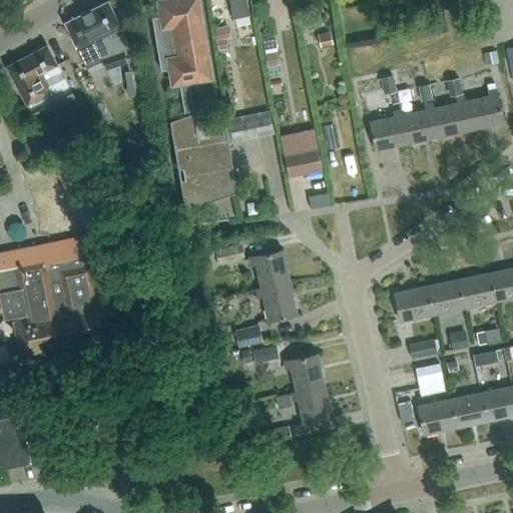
[(179,83),(185,116),(170,122),(186,210),(238,190),(222,103),(216,105),(221,118),(196,123),(189,82),(211,77),(197,0),(163,0),(157,1),(160,16),(152,18),(152,16),(151,16),(161,72),(162,72),(162,71),(169,69),(172,85),(179,83)]
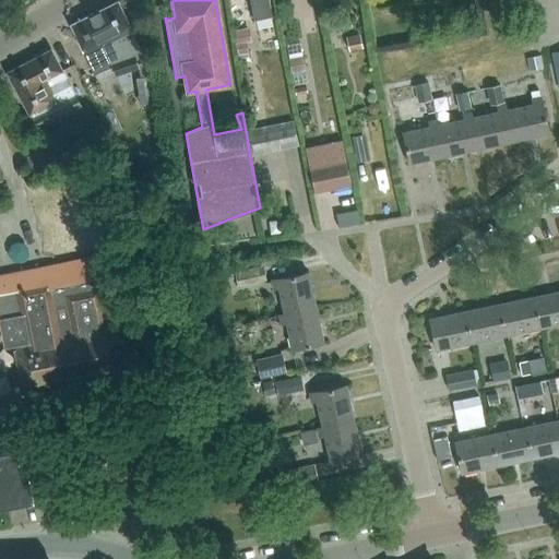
[(250,0),(254,21),(272,16),(268,0),(250,0)]
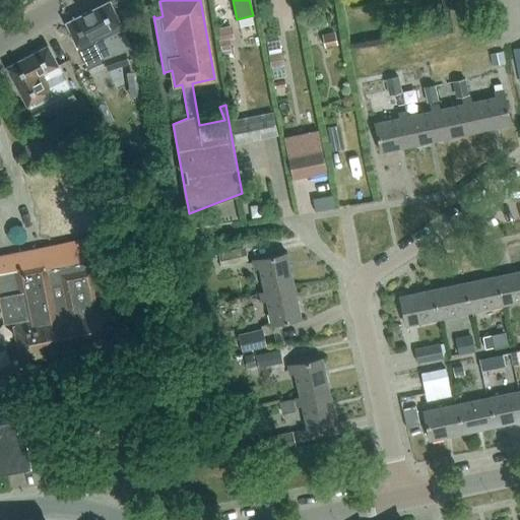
[(110,1),(66,22),(76,45),(87,69),(104,61),(107,70),(128,62),(124,51),(130,48),(124,35),(119,23),(120,23),(110,1)]
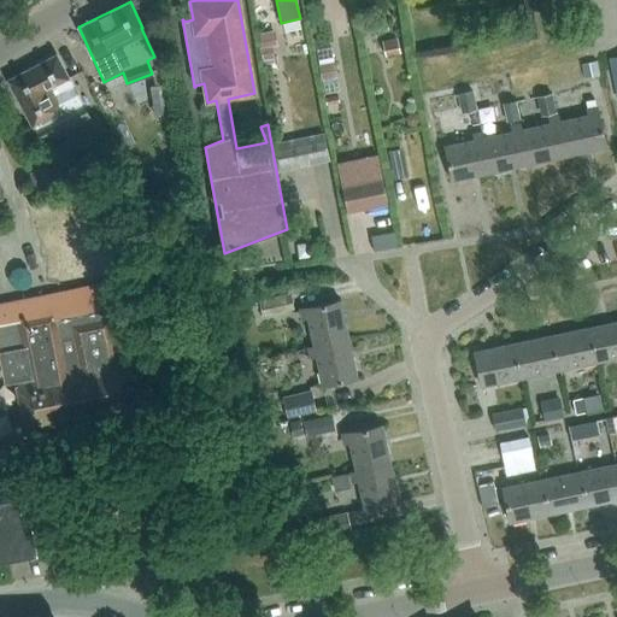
[(275,30),(258,33),(260,47),(272,46),(272,47),(277,46),(275,30)]
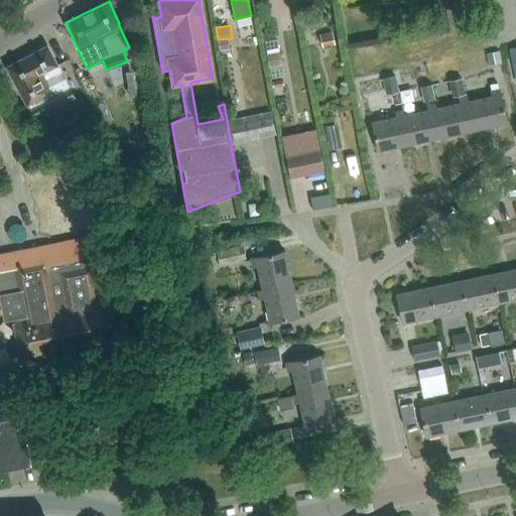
[(335,45),(332,31),(318,33),(321,47),(335,45)]
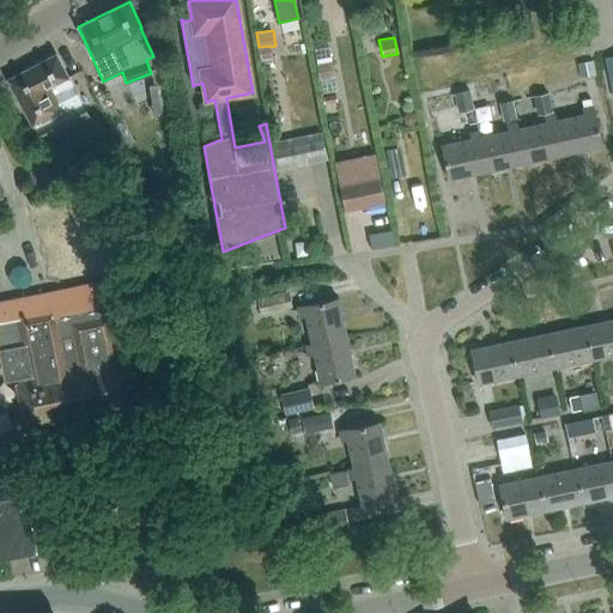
[(259,47),(259,48),(261,60),(273,58),(271,47),(271,46),(259,47)]
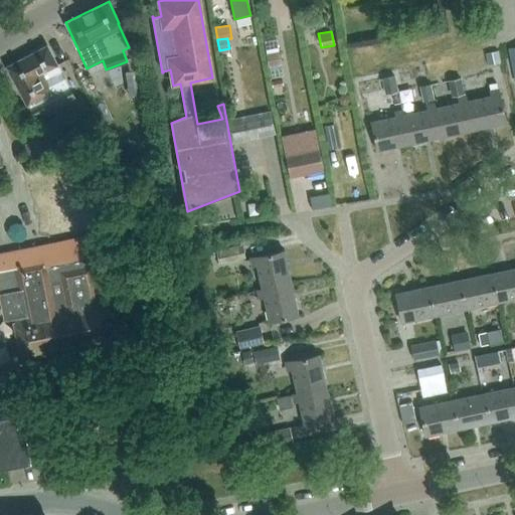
[(74,99),(57,65),(47,45),(6,66),(26,105),(27,105),(35,120),(74,99)]
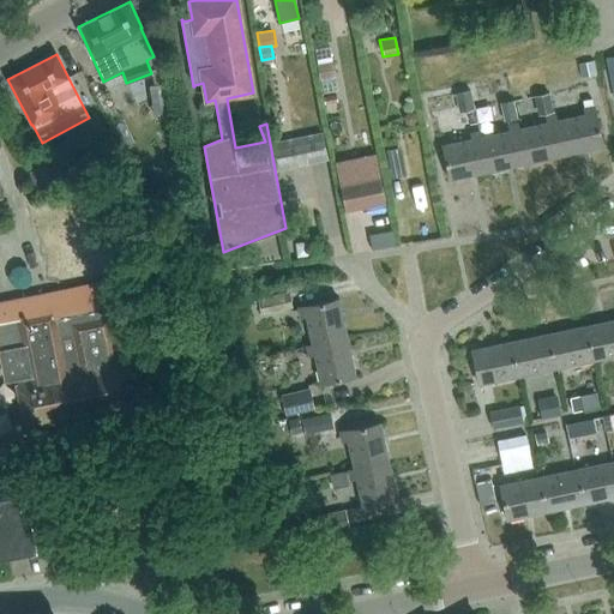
[(333,61),(317,64),(319,79),(336,77),(333,61)]
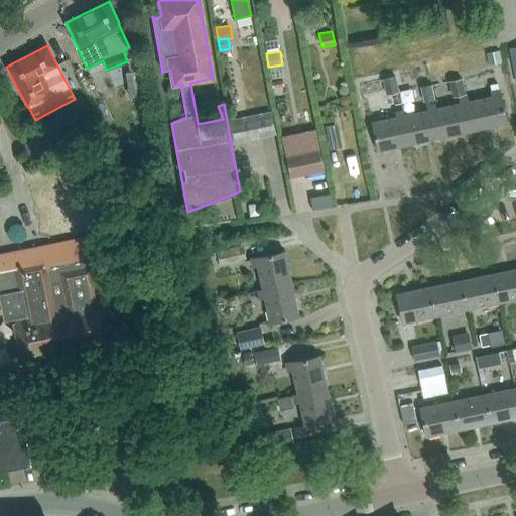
[(395,76),(383,79),(385,91),(397,88),(395,76)]
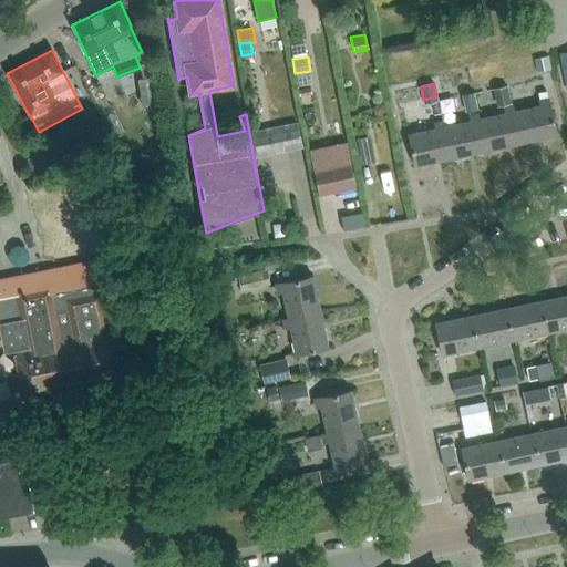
[(508,85),(494,89),(497,106),(504,105),(513,104),(508,85)]
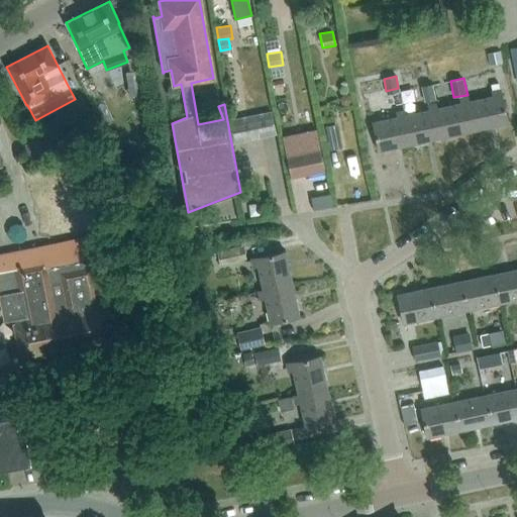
[(436,101),(432,84),(421,86),(424,103),(427,103),(435,101),(436,101)]
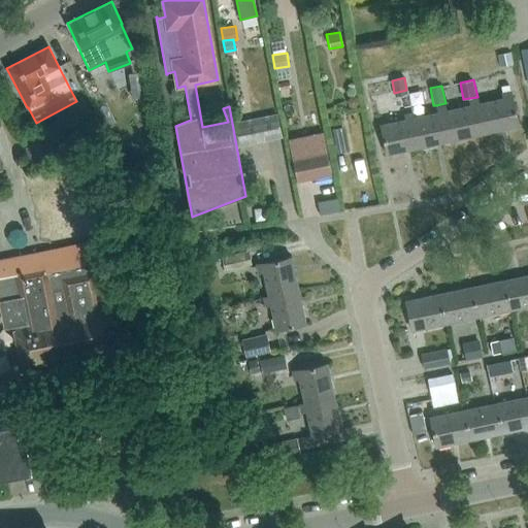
[(477,100),(484,131),(517,124),(510,90),(502,92),(502,95),(477,100)]
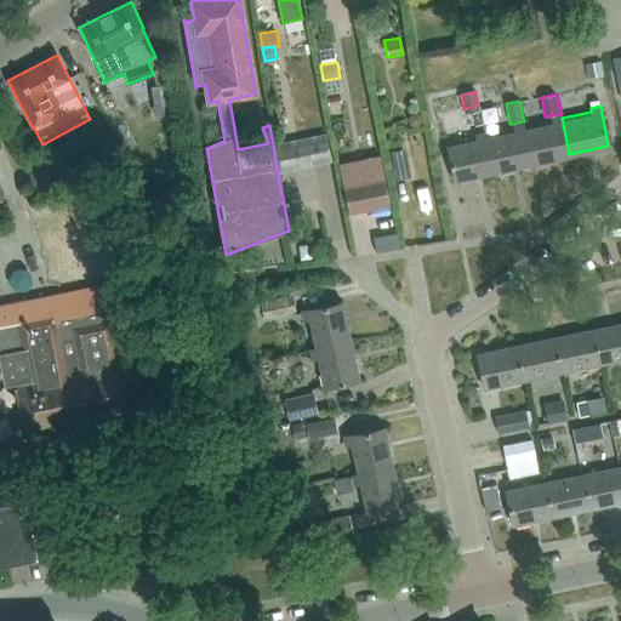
[(524,125),(531,161),(569,154),(562,118),(562,114),(552,115),(552,120),(524,125)]
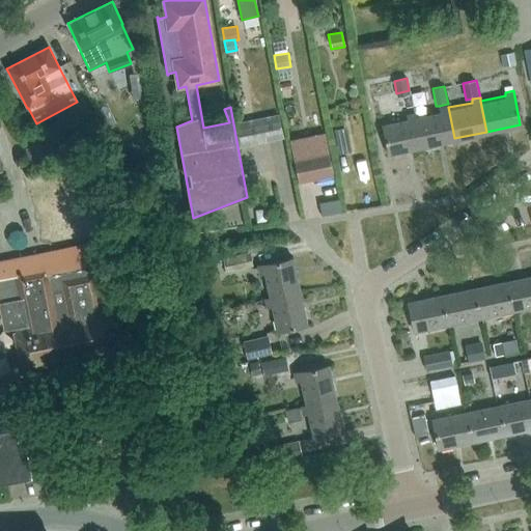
[(415,114),(421,144),(454,138),(448,107),(448,108),(447,104),(439,106),(440,109),(415,114)]
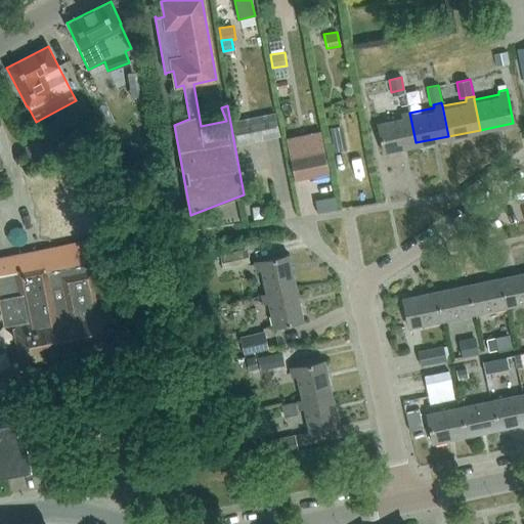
[(416,142),(409,113),(408,108),(400,111),(400,115),(378,120),(383,149),(416,142)]
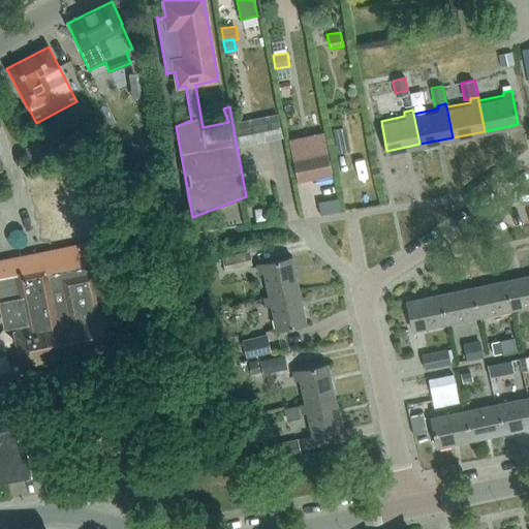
[(283,137),(279,117),(237,126),(241,147),(283,137)]
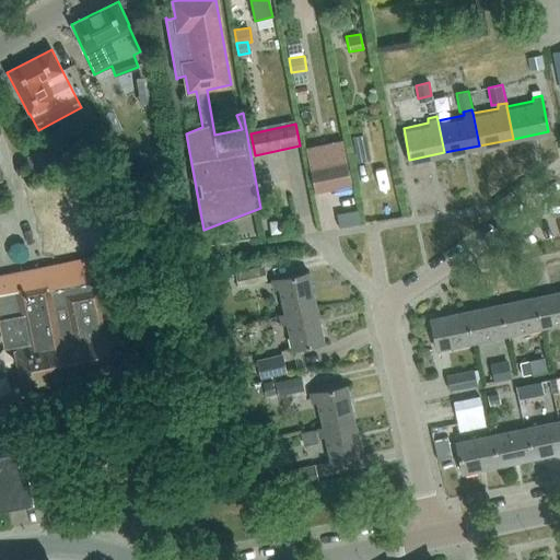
[(346,159),(342,141),(324,144),(327,162),(346,159)]
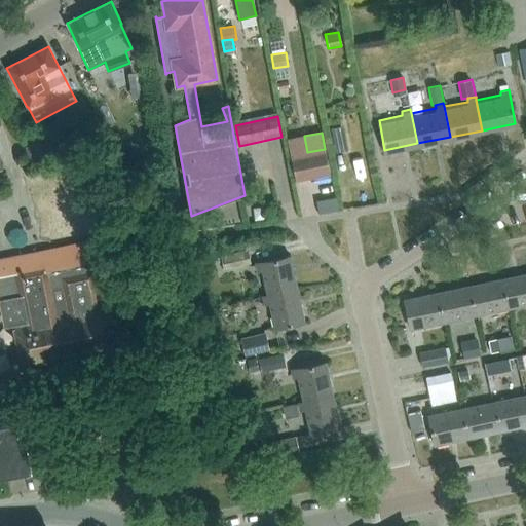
[(330,174),(325,149),(290,156),(295,181),(330,174)]
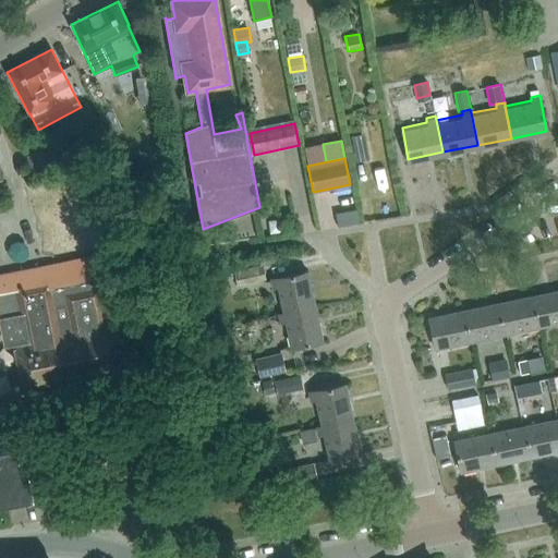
[(336,214),(338,227),(360,222),(356,209),(336,214)]
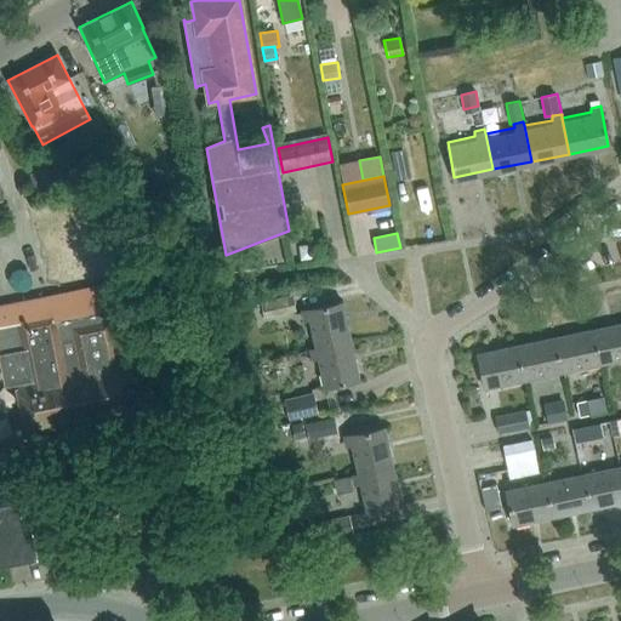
[(0,353),(7,353),(11,362),(4,364),(7,372),(11,379),(18,376),(22,383),(16,385),(15,385),(20,408),(17,428),(23,428),(24,434),(41,431),(140,411),(130,362),(120,364),(112,317),(106,285),(39,298),(0,306),(0,353)]
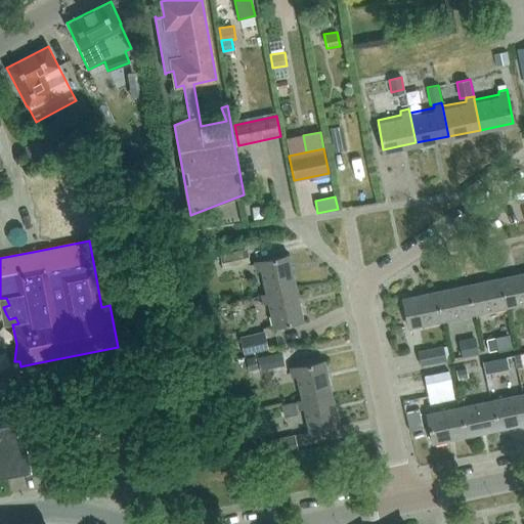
[(222,270),(247,264),(244,252),(219,258),(222,270)]
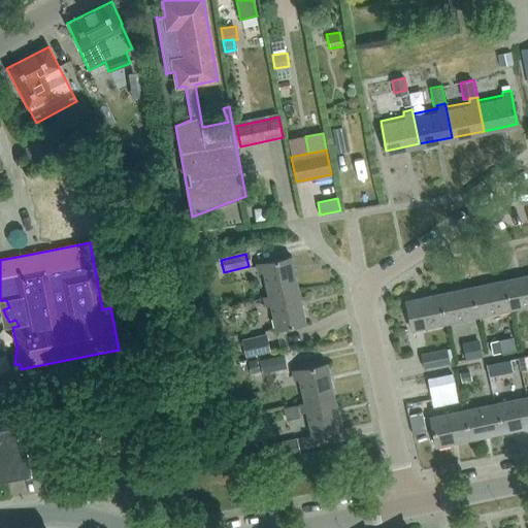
[(267,297),(267,298),(298,292),(291,259),(261,266),(261,267),(257,268),(258,275),(262,274),(267,297)]
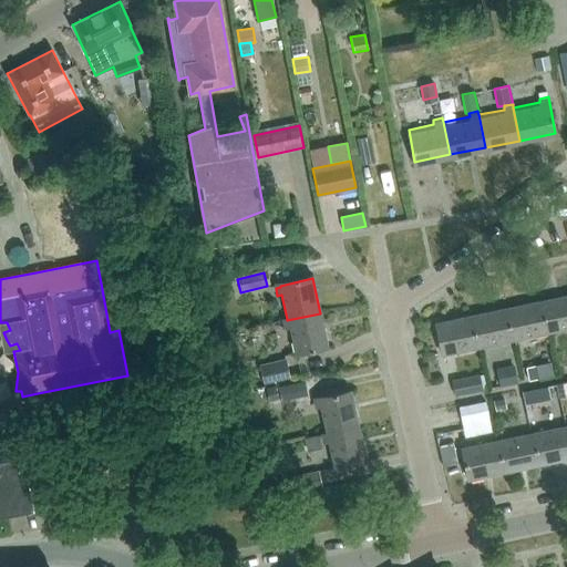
[(566,326),(566,294),(539,300),(546,330),(566,326)]
